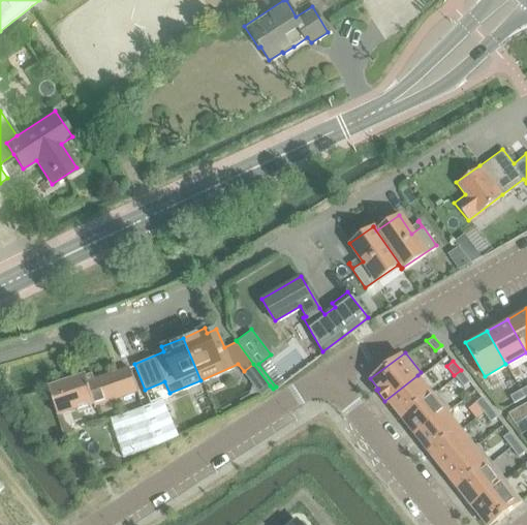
[(61,412),(95,401),(137,388),(129,365),(94,376),(92,371),(49,385),(58,413),(61,412)]
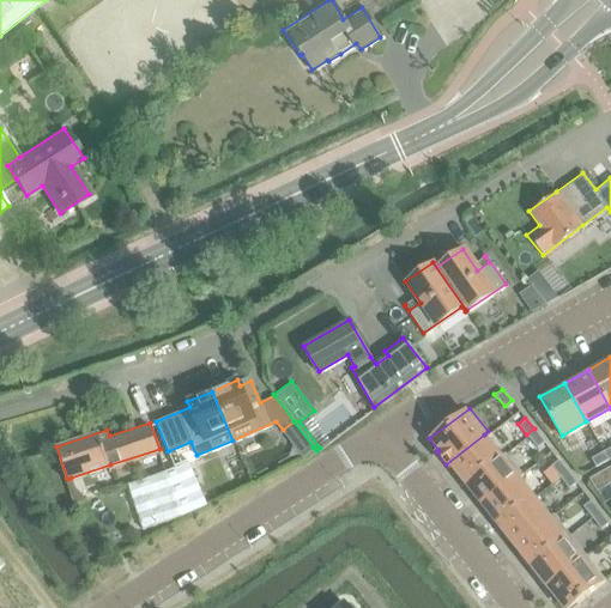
[(526,435),(536,447),(543,441),(534,429),(526,435)]
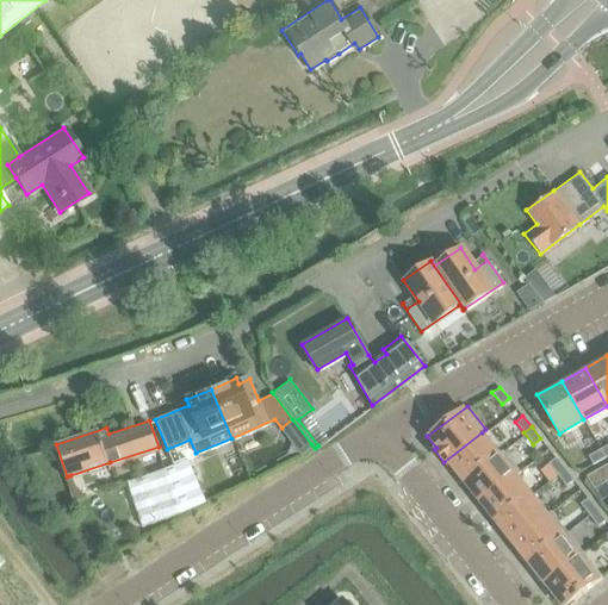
[(444,462),(460,482),(460,481),(497,453),(482,432),(444,462)]
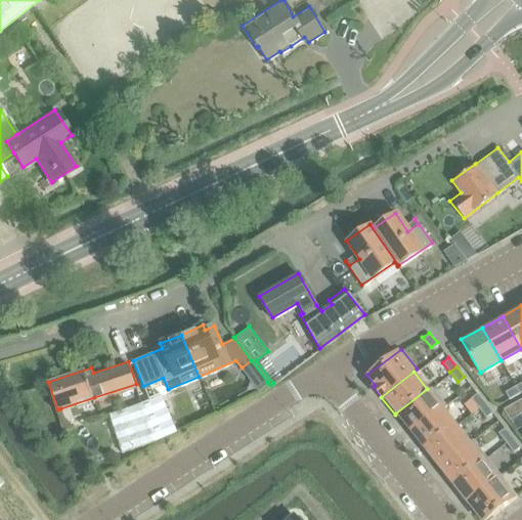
[(514,385),(504,390),(508,397),(518,391),(514,385)]
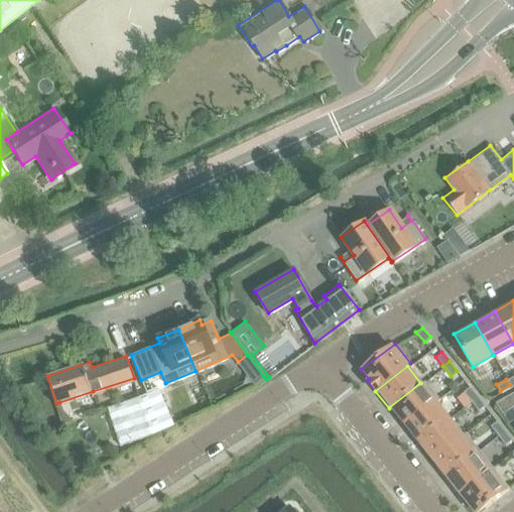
[(420,383),(389,407),(390,408),(391,407),(404,423),(437,397),(424,380),(420,383)]
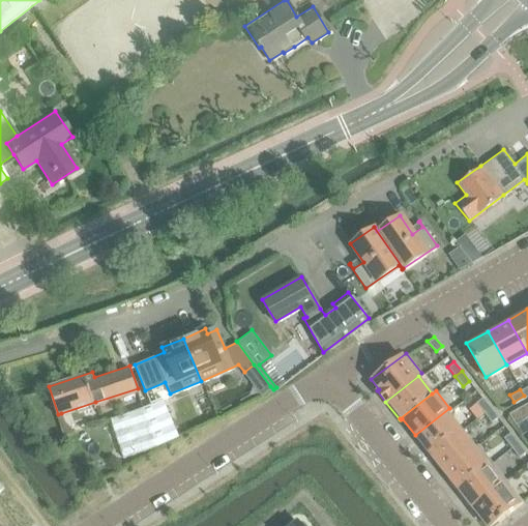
[(475,402),(482,411),(489,406),(481,397),(475,402)]
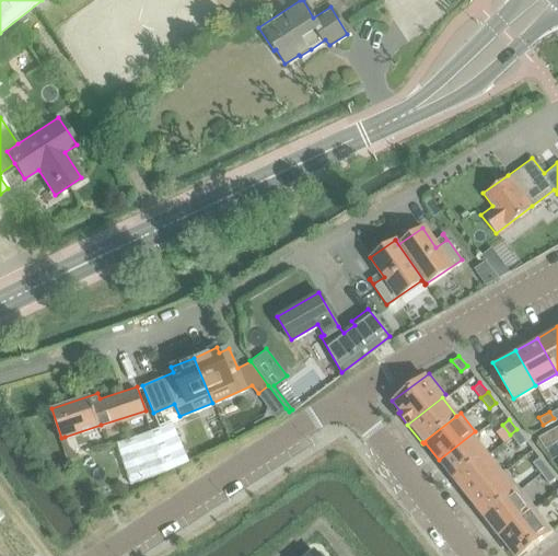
[(172,420),(149,430),(163,471),(188,460),(172,420)]
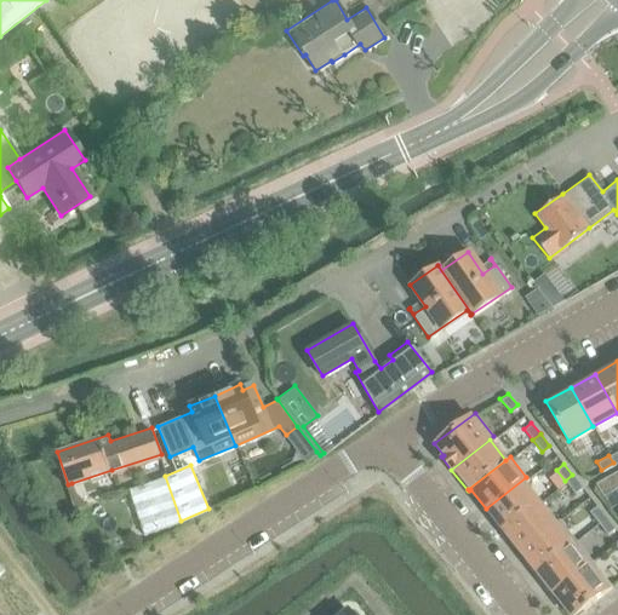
[(565,481),(574,493),(582,487),(572,475),(565,481)]
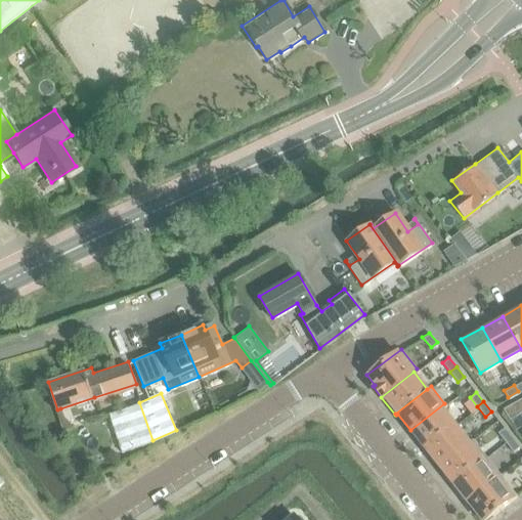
[(139,402),(107,414),(121,451),(153,440),(139,402)]
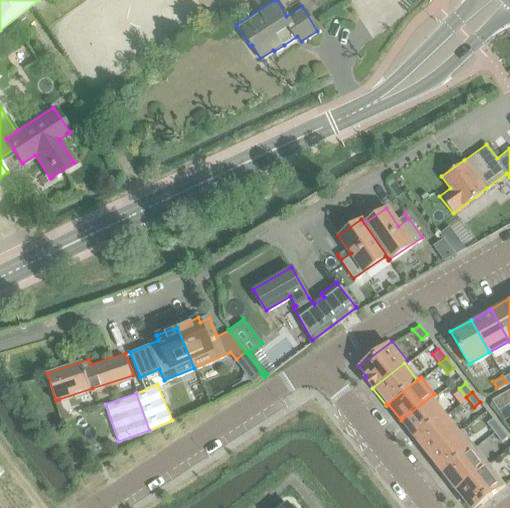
[(434,394),(401,420),(414,437),(444,414),(431,398),(435,395),(434,394)]
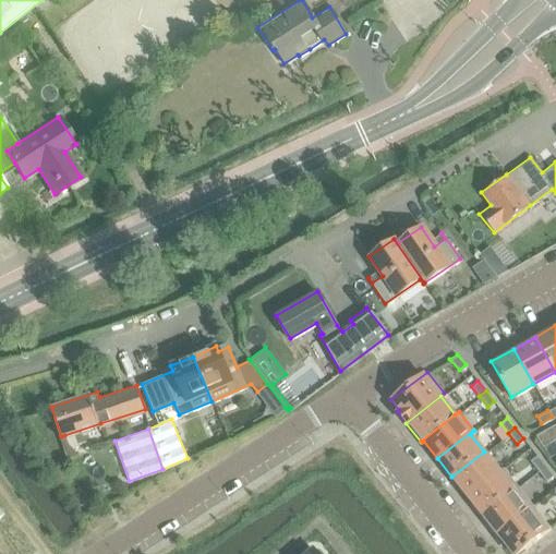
[(60,436),(59,436),(65,458),(77,454),(67,443),(64,435),(61,436),(60,436)]
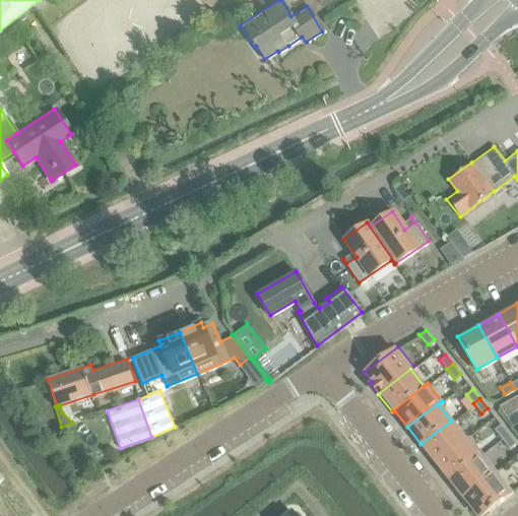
[(421,444),(419,445),(421,446),(422,445),(435,461),(464,438),(451,421),(421,444)]
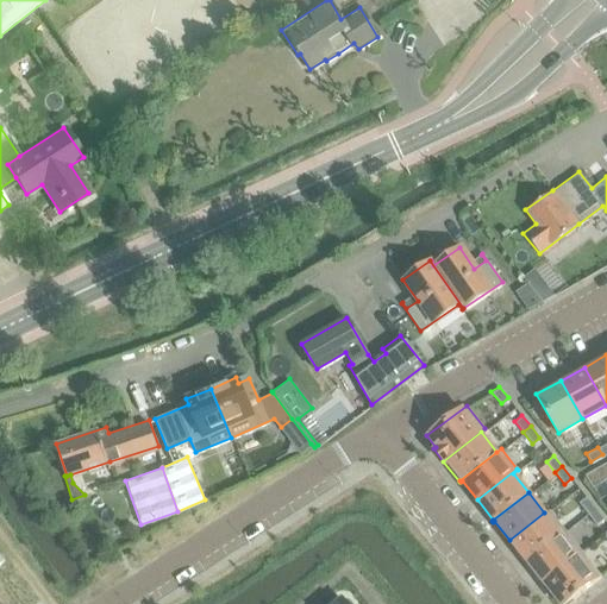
[(577,502),(587,513),(594,507),(586,496),(577,502)]
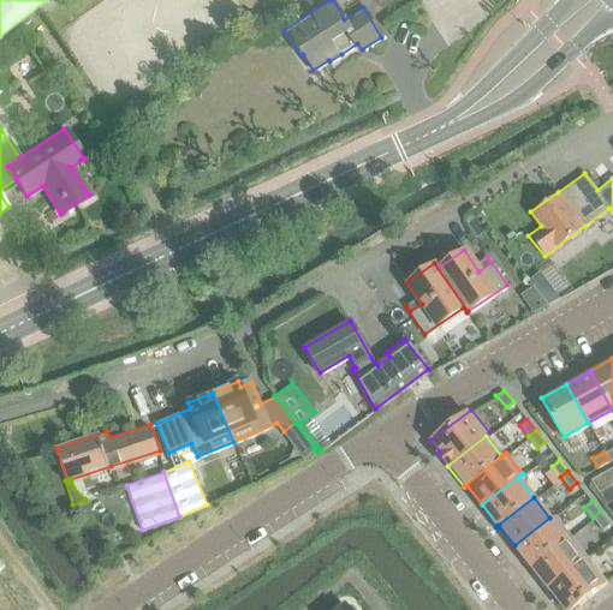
[(593,518),(601,528),(609,522),(600,512),(593,518)]
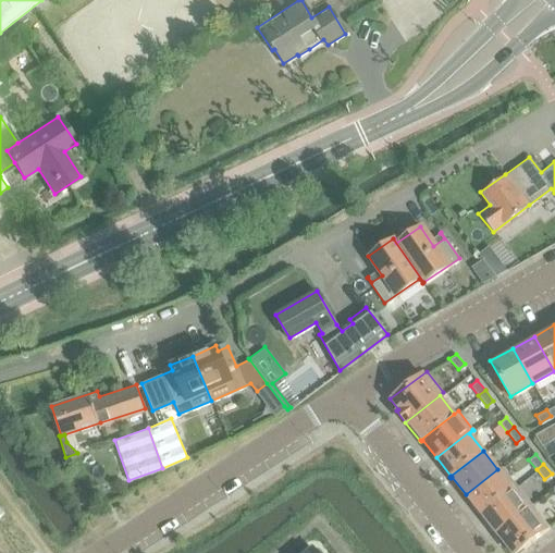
[(497,469),(466,494),(480,513),(516,484),(502,466),(497,469)]
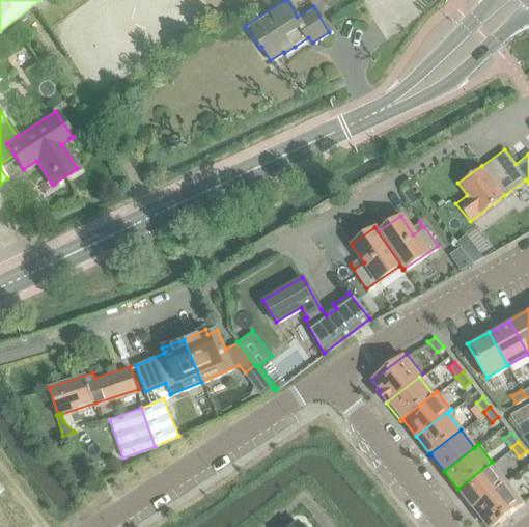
[(457,489),(456,490),(457,491),(458,490),(472,506),(506,479),(492,462),(457,489)]
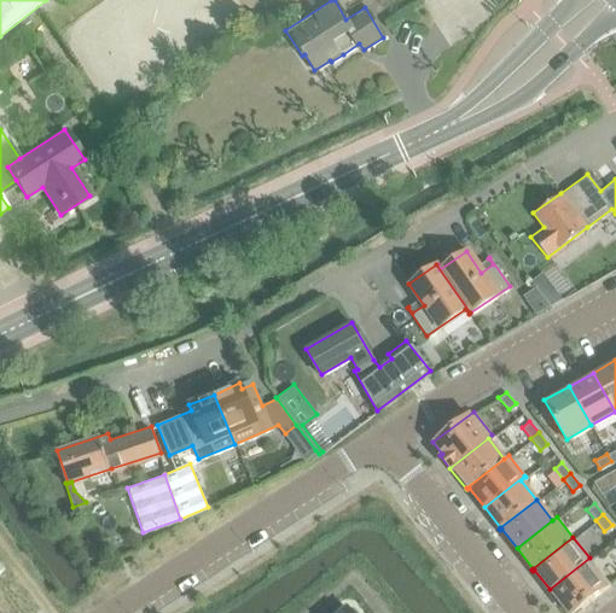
[(551,591),(548,594),(558,605),(561,603),(568,612),(570,612),(609,583),(590,558),(550,589),(551,591)]
